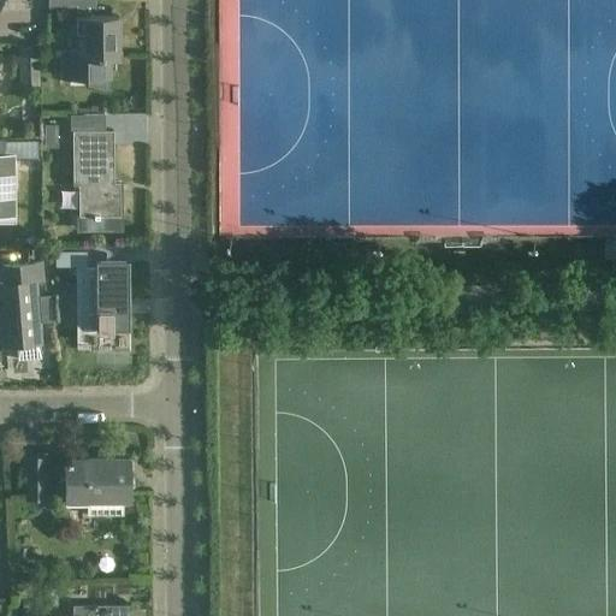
[(70,77),(83,77),(107,77),(107,76),(102,76),(102,58),(118,57),(118,16),(86,17),(86,5),(94,5),(94,0),(48,0),(48,6),(76,5),(76,34),(82,34),(83,49),(69,49),(70,77)]
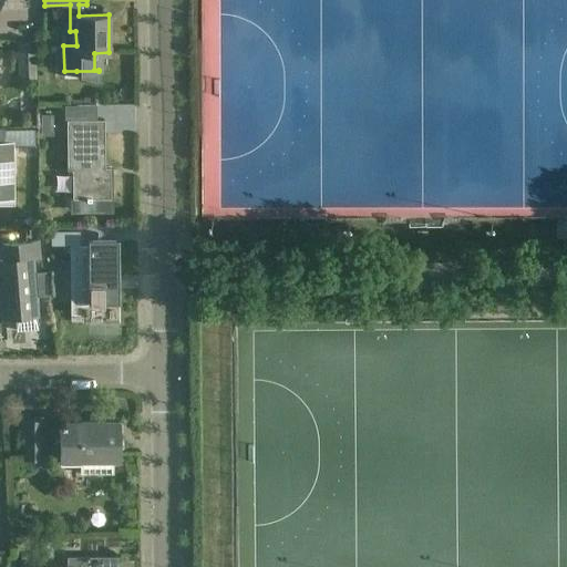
[(33,41),(19,41),(20,79),(35,79),(33,41)]
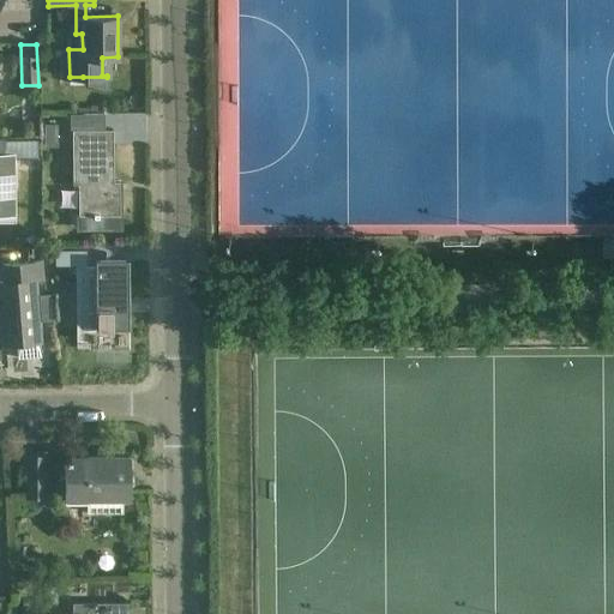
[(89,130),(72,130),(72,184),(78,184),(78,214),(78,228),(119,228),(118,194),(119,194),(119,193),(113,193),(113,181),(113,179),(113,130),(89,130)]
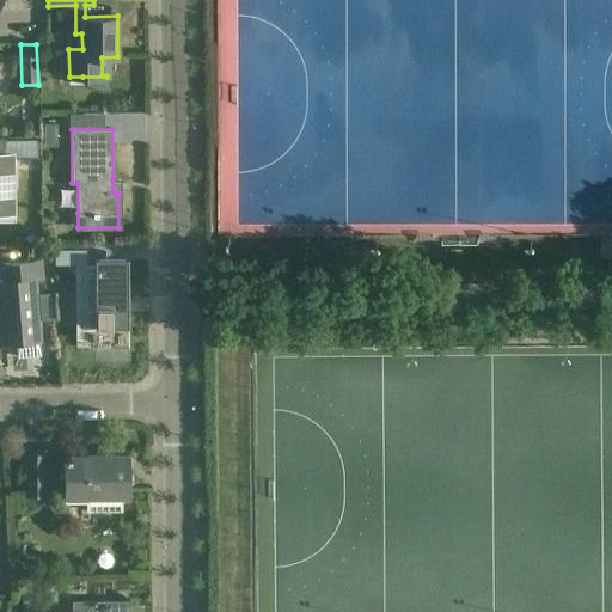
[(5,154),(0,154),(0,219),(13,220),(13,158),(38,158),(38,140),(6,141),(6,140),(5,140),(5,154)]
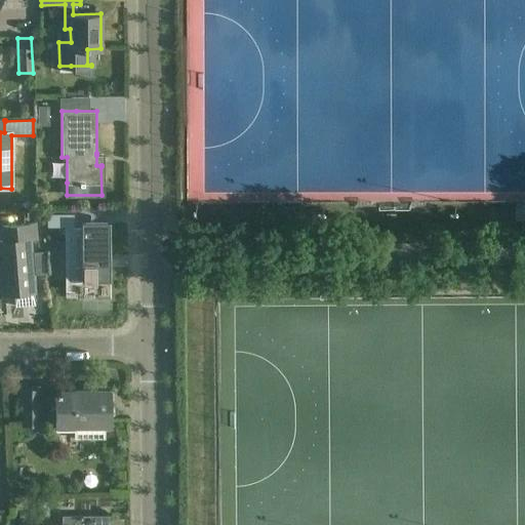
[(109,220),(80,220),(80,229),(65,229),(66,296),(98,296),(98,279),(110,279),(109,220)]
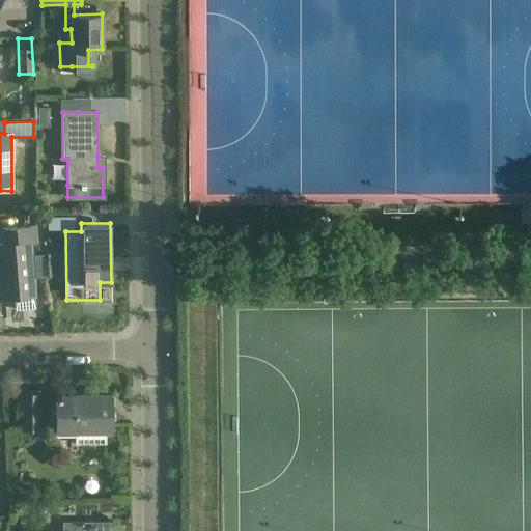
[(34,226),(23,227),(2,228),(4,244),(0,244),(0,270),(2,299),(15,298),(16,310),(34,308),(33,296),(34,296),(32,275),(29,243),(35,243),(34,226)]
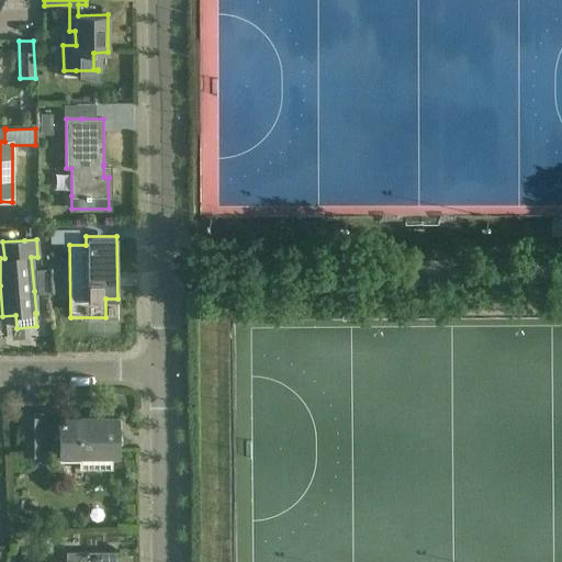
[(42,454),(42,414),(24,414),(24,454),(42,454)]
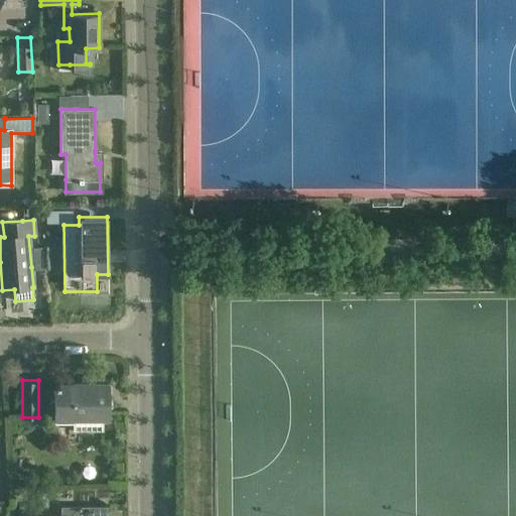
[(54,384),(54,404),(54,423),(74,423),(74,431),(103,431),(103,416),(107,416),(107,383),(54,384)]
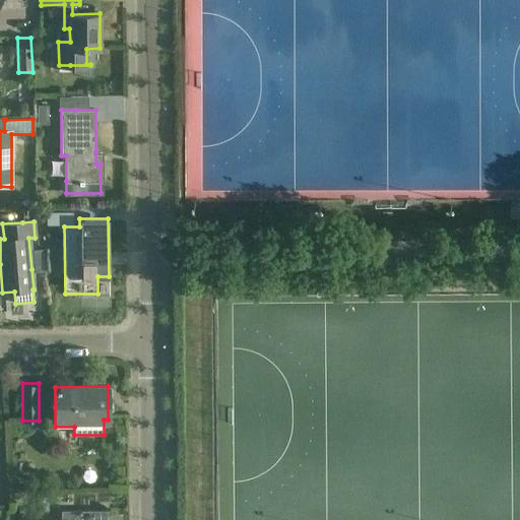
[(62,519),(33,519),(19,519),(18,519),(107,519),(108,510),(87,510),(62,510),(62,519)]
